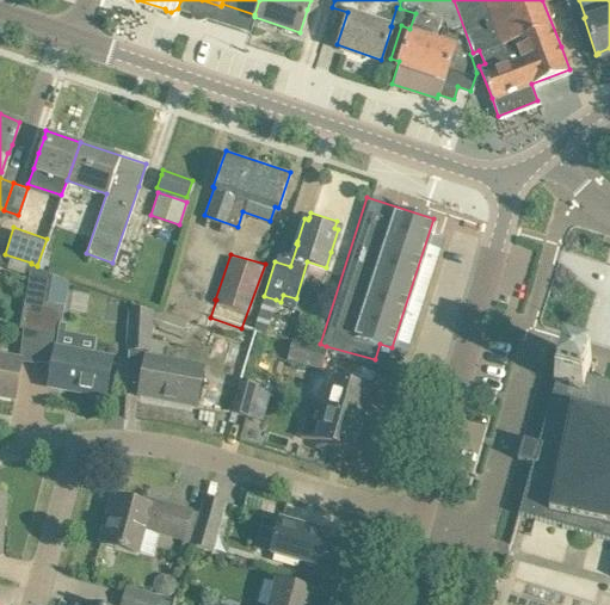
[(25,296),(20,323),(23,325),(38,327),(44,300),(43,300),(49,270),(48,270),(37,266),(31,264),(25,296)]
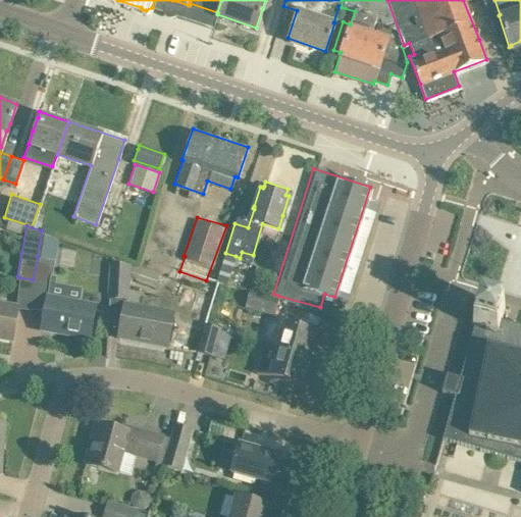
[(38,256),(33,279),(49,282),(50,280),(51,273),(53,260),(58,236),(42,230),(37,256),(38,256)]
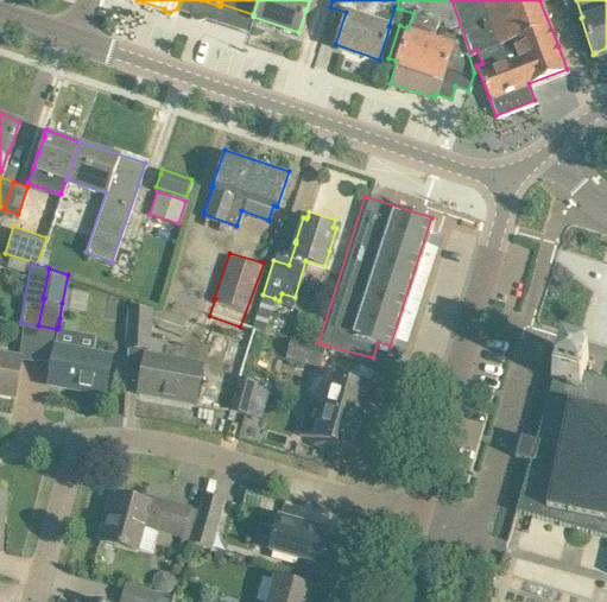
[(263,295),(253,324),(265,328),(274,298),(263,295)]
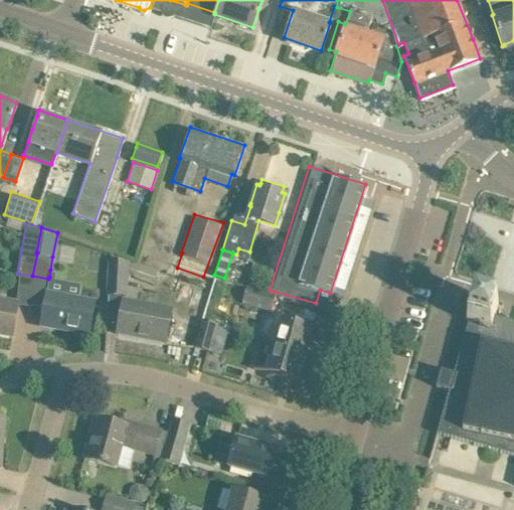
[(110,258),(108,292),(128,293),(129,271),(154,279),(157,269),(129,259),(110,258)]
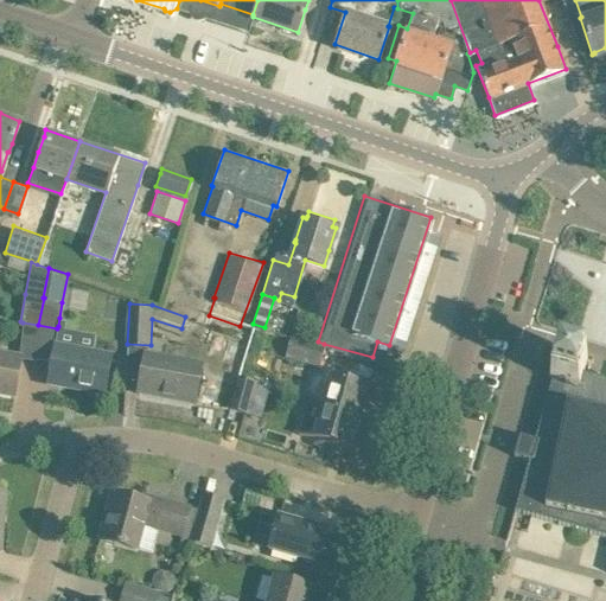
[(51,358),(48,381),(103,390),(106,382),(108,366),(110,353),(93,350),(96,332),(65,327),(58,326),(57,328),(55,343),(51,357),(51,358)]
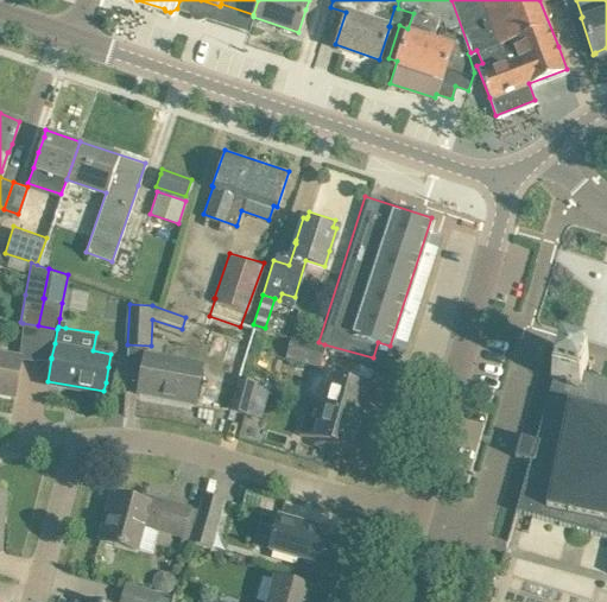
[(318,342),(292,335),(286,354),(318,362),(324,344),(318,342)]
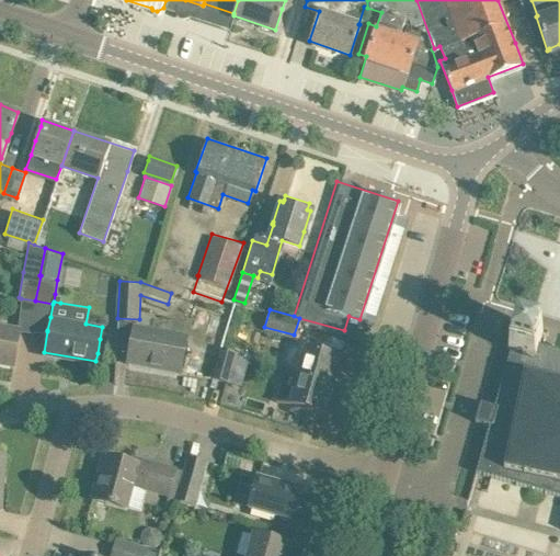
[(479,400),(475,419),(488,422),(475,469),(559,492),(559,347),(537,341),(541,327),(515,320),(507,345),(510,347),(493,405),(479,400)]
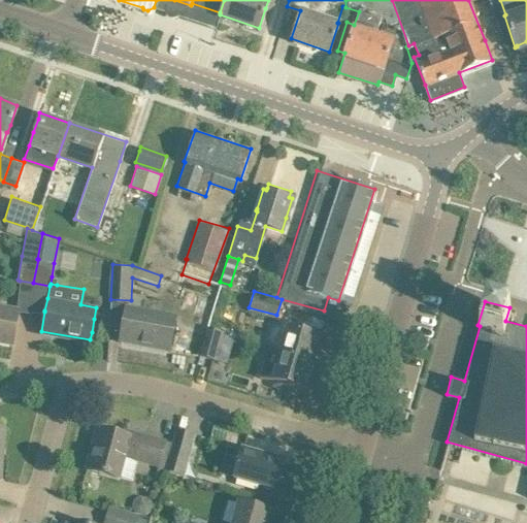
[(123,324),(120,338),(138,341),(138,339),(168,345),(168,348),(169,348),(170,337),(172,327),(174,314),(130,305),(126,304),(123,324)]
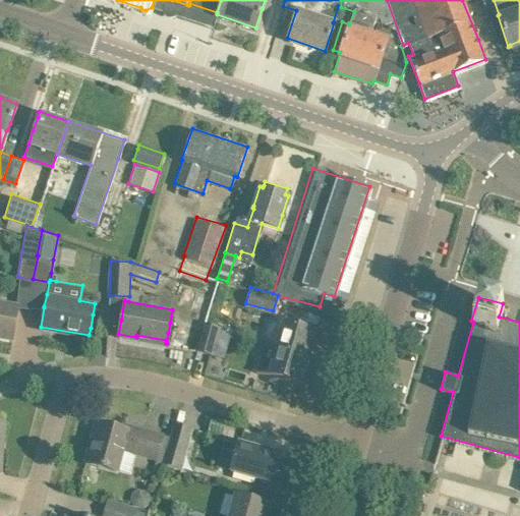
[(0,334),(11,337),(17,304),(0,301),(0,334)]
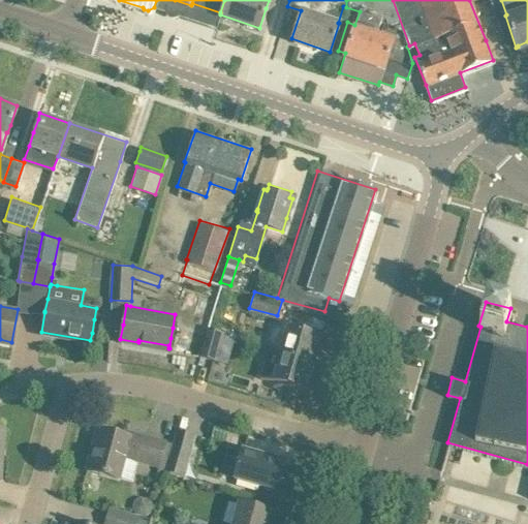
[(319,335),(274,321),(271,334),(284,338),(280,352),(311,362),(319,335)]
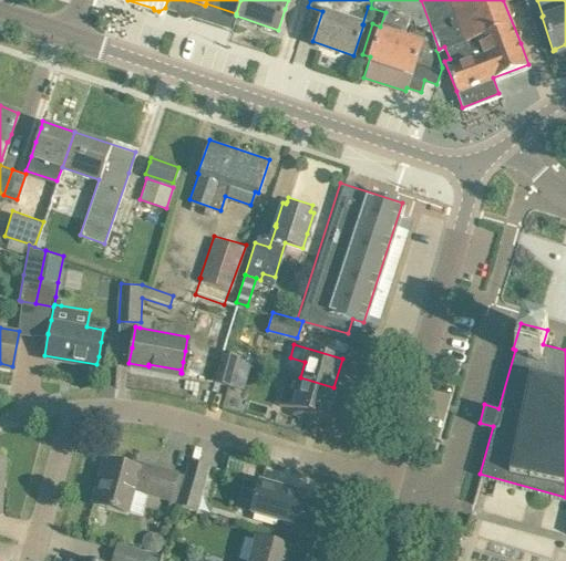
[(220,350),(219,356),(213,378),(230,383),(238,354),(220,350)]
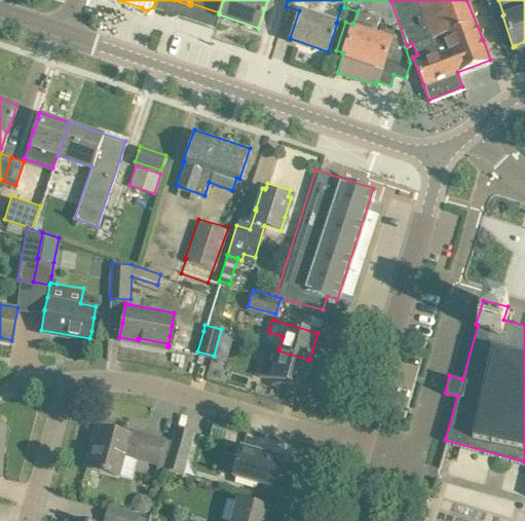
[(265,346),(261,361),(258,373),(302,385),(309,360),(278,350),(265,346)]
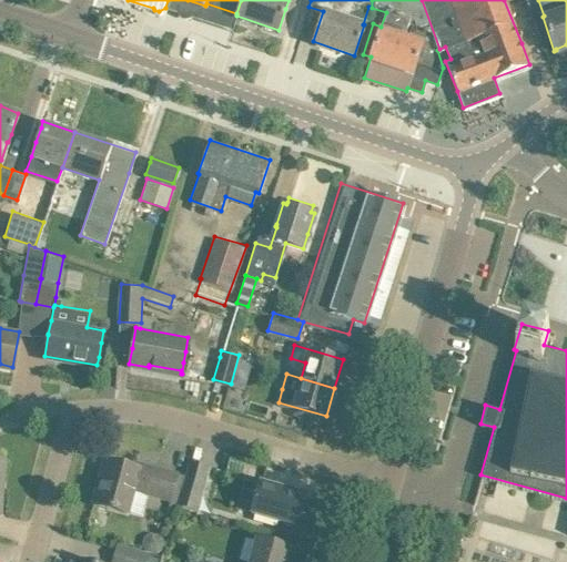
[(103,457),(91,502),(99,504),(113,508),(127,512),(128,510),(141,513),(147,491),(170,498),(171,493),(176,471),(132,459),(131,465),(103,457)]
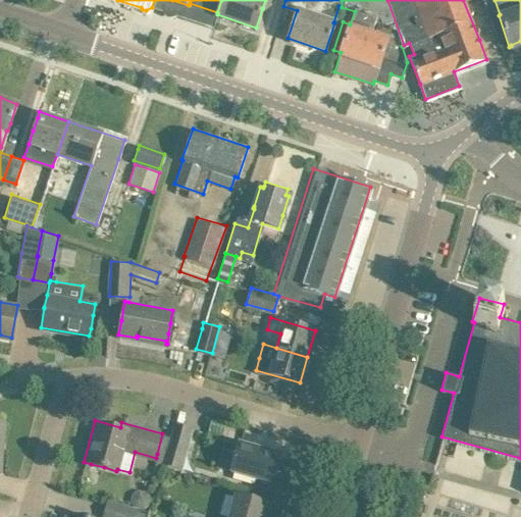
[(174,423),(168,443),(163,464),(179,468),(186,448),(191,428),(174,423)]
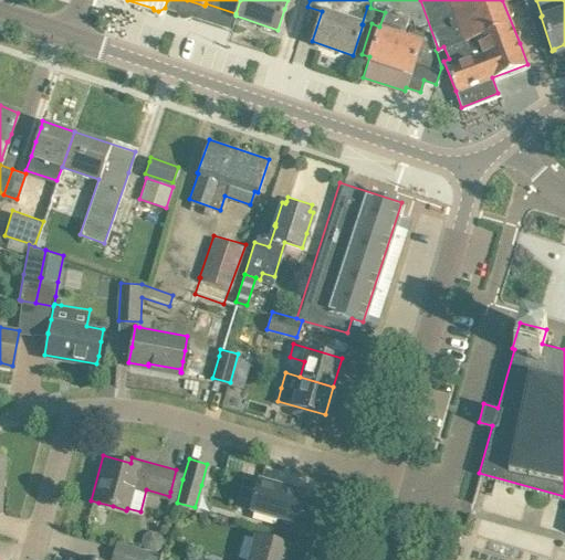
[(295,521),(304,490),(259,478),(250,509),(295,521)]
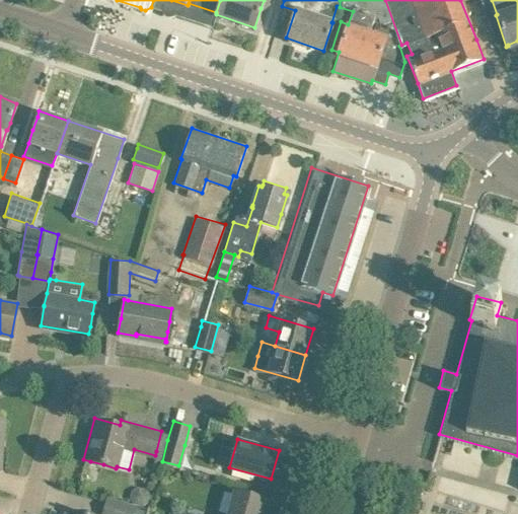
[(261,513),(265,501),(235,493),(230,512),(219,509),(217,513),(202,513),(190,511),(190,512),(178,509),(176,513),(261,513)]
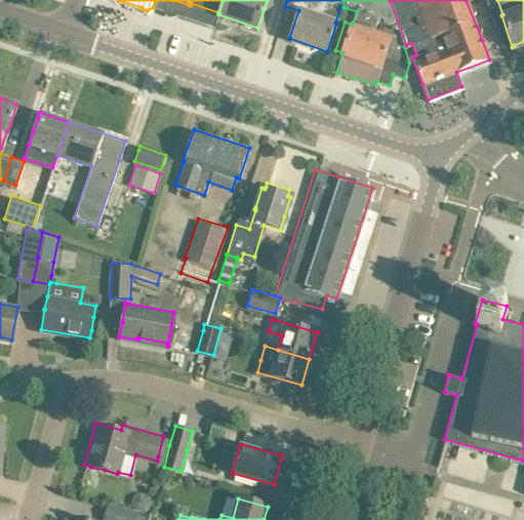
[(108,501),(102,519),(146,519),(148,514),(137,512),(138,510),(108,501)]
